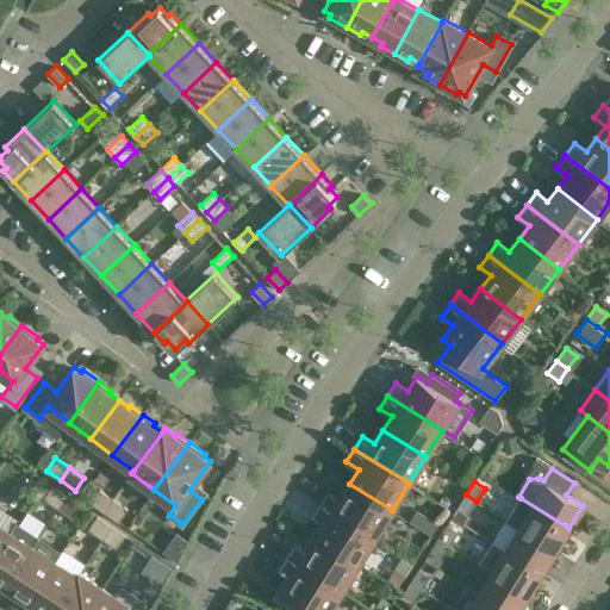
[(44,497),(58,508),(68,495),(54,484),(44,497)]
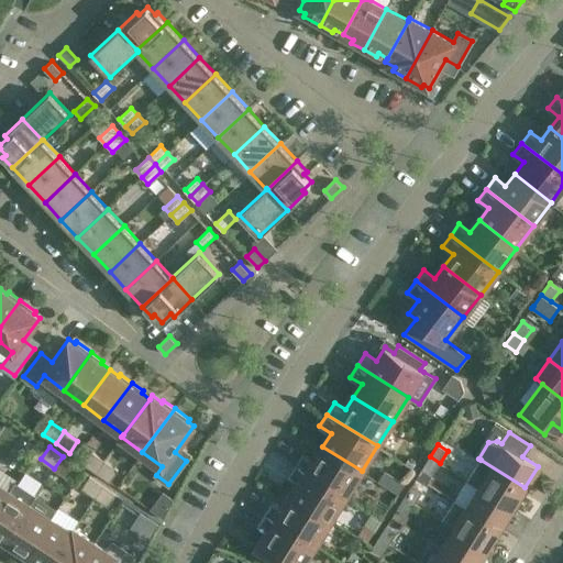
[(296,463),(346,495),(362,471),(322,446),(315,459),(304,451),(296,463)]
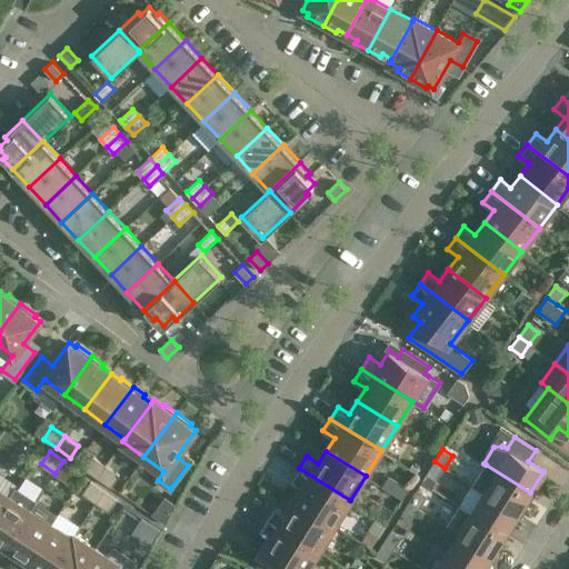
[(85,468),(98,477),(107,465),(93,456),(85,468)]
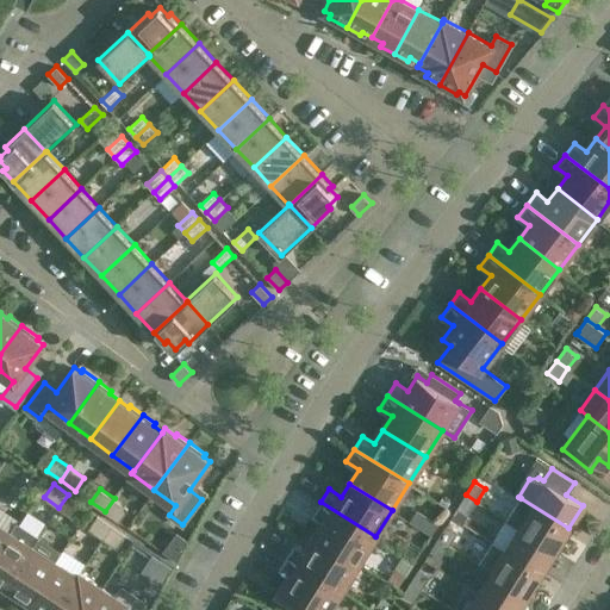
[(68,495),(58,508),(73,517),(82,504),(68,495)]
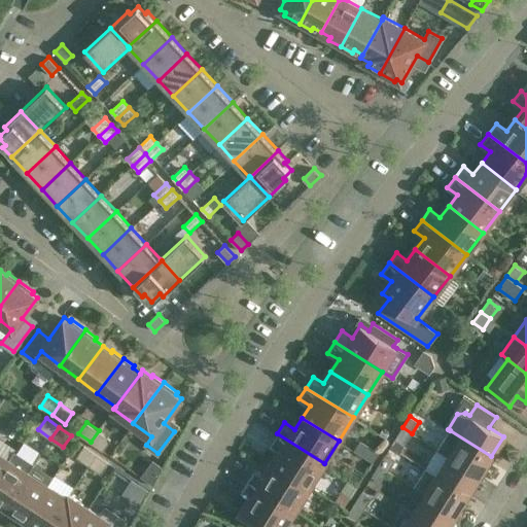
[(412,433),(402,427),(395,438),(406,445),(412,433)]
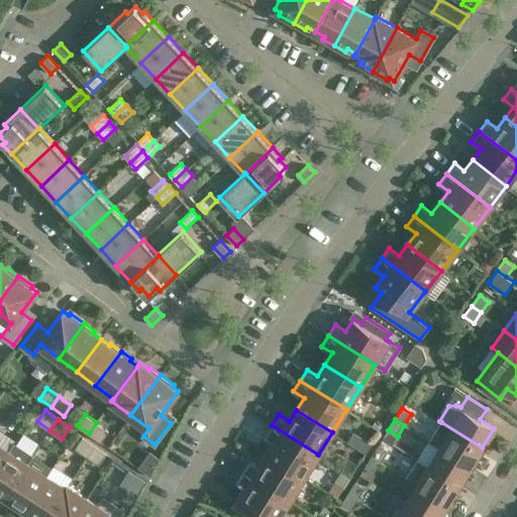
[(97,422),(89,433),(101,441),(109,431),(97,422)]
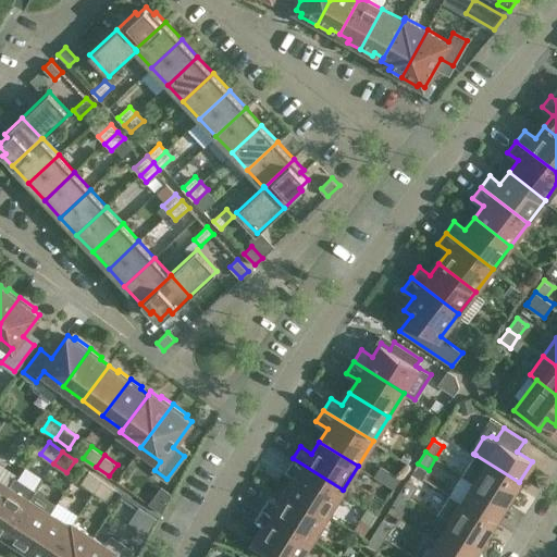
[(474,482),(507,503),(519,482),(475,455),(475,456),(463,474),(475,482),(474,482)]
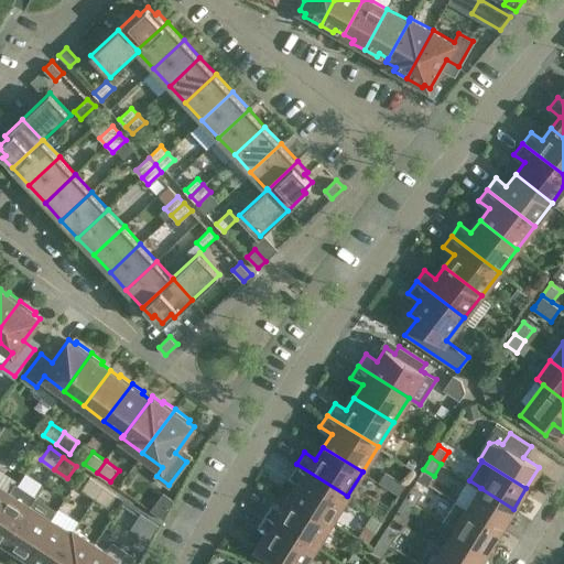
[(332,521),(347,496),(296,464),(289,476),(301,484),(292,496),(332,521)]
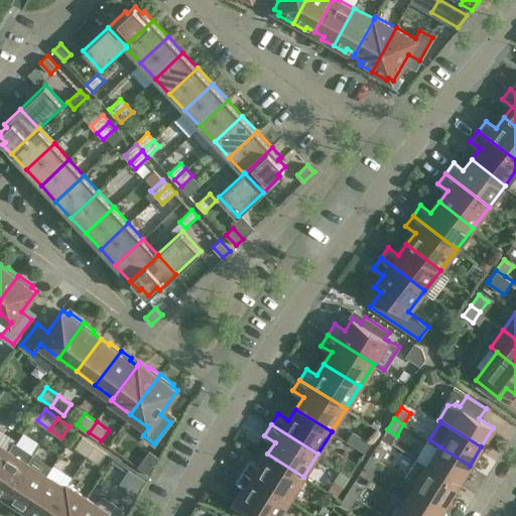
[(87,455),(95,444),(83,435),(75,446),(87,455)]
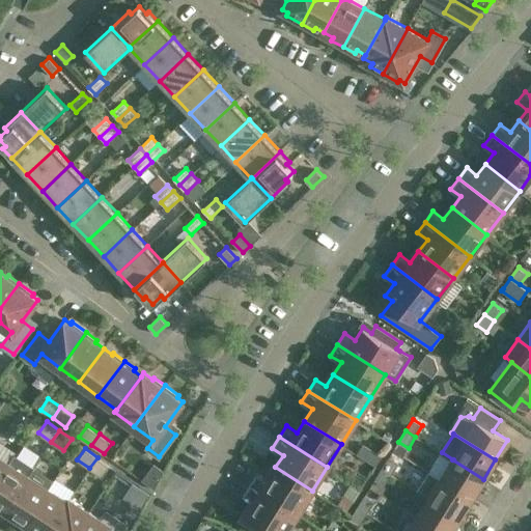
[(453,459),(442,452),(429,472),(441,479),(471,498),(483,479),(452,459),(453,459)]
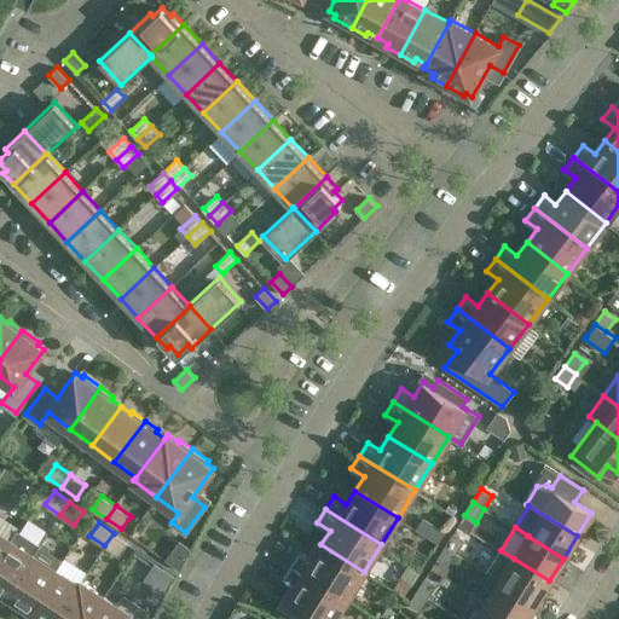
[(12,539),(11,539),(0,554),(0,589),(7,595),(34,554),(40,544),(18,530),(12,539)]
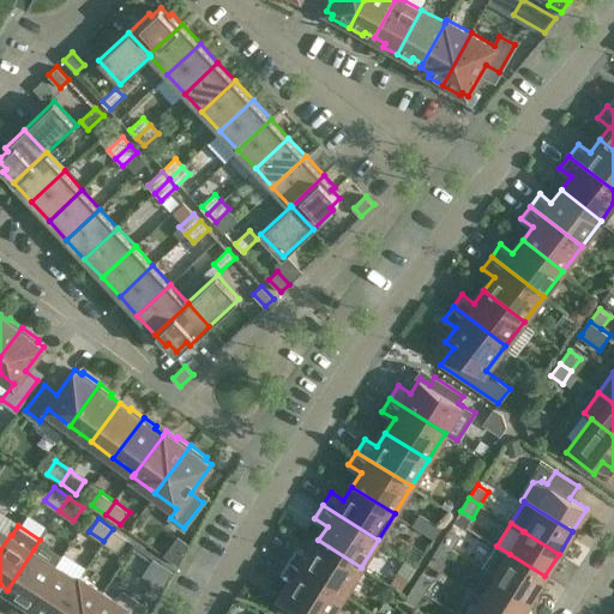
[(0,549),(11,535),(0,528),(0,549)]
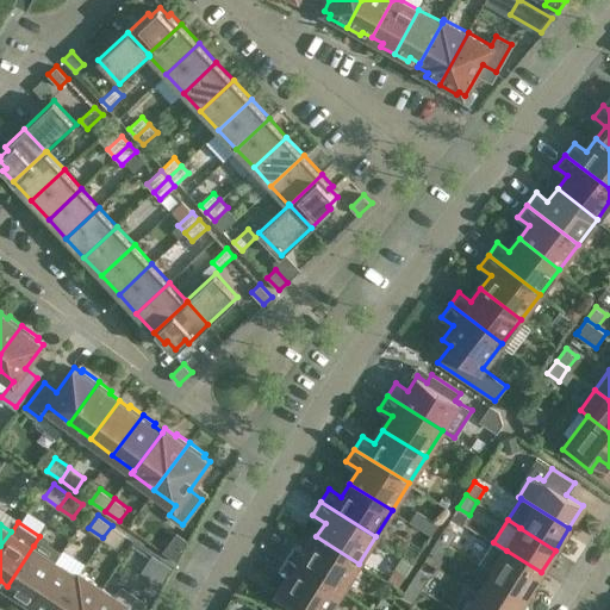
[(447,524),(439,537),(449,545),(458,531),(447,524)]
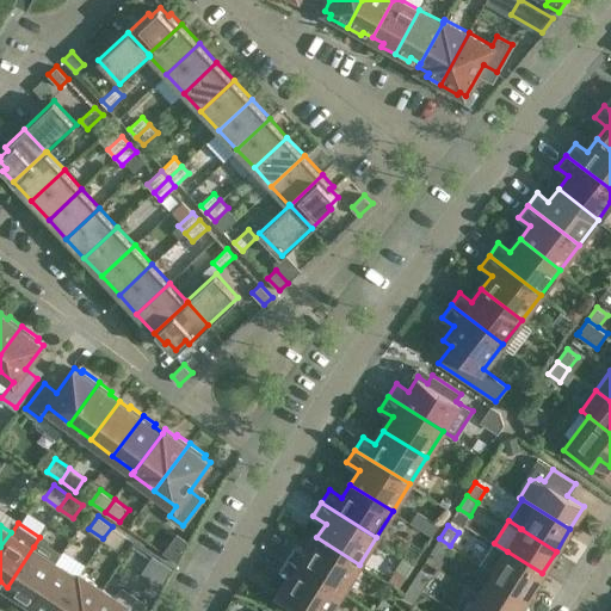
[(112,526),(103,538),(117,549),(127,536),(112,526)]
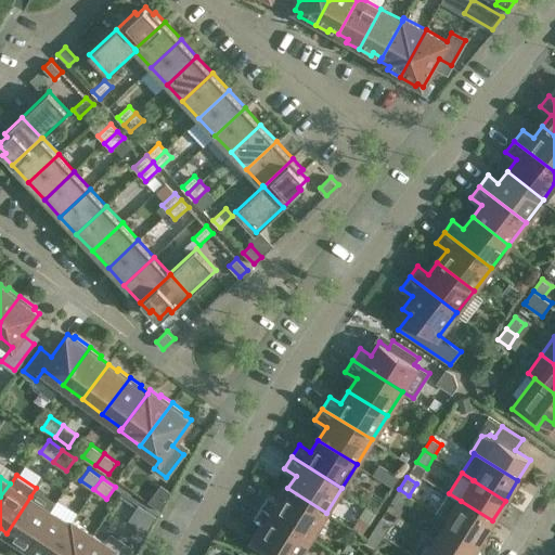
[(311,537),(326,513),(287,488),(280,501),(269,493),(261,505),(311,537)]
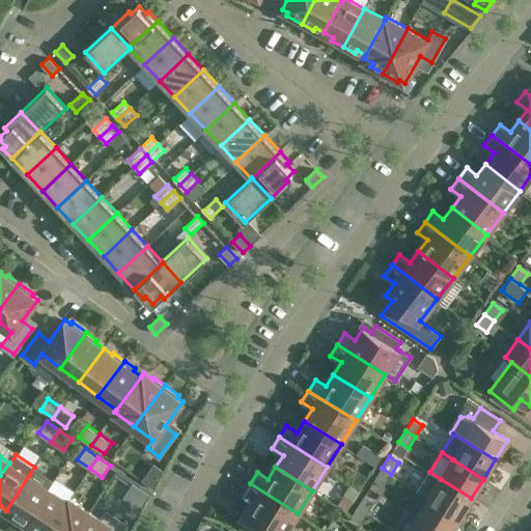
[(391,474),(382,468),(374,479),(384,485),(391,474)]
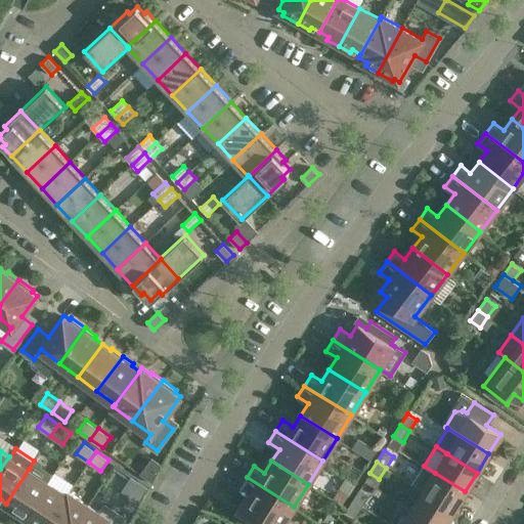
[(453,510),(465,491),(435,473),(424,466),(411,485),(423,491),(453,510)]
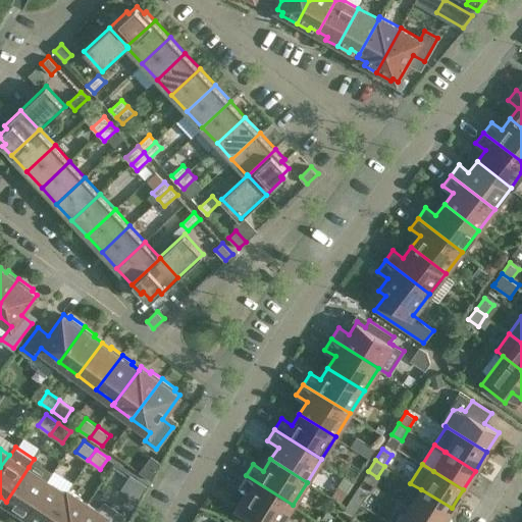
[(48,480),(29,467),(6,502),(14,507),(13,509),(24,516),(48,480)]
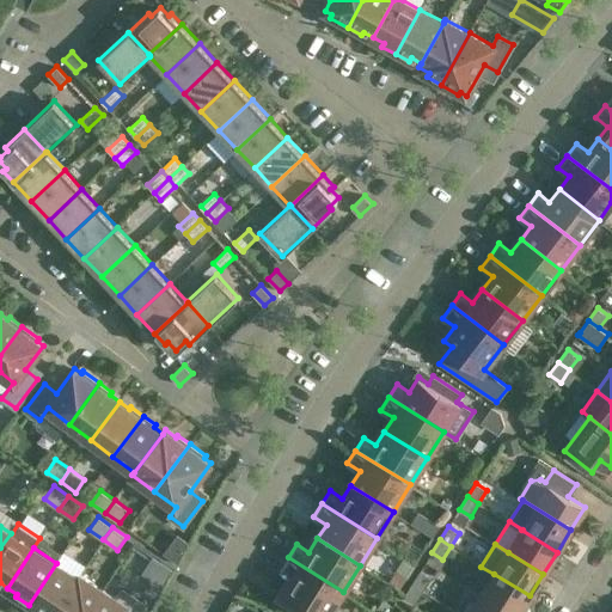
[(314,611),(330,611),(343,592),(288,557),(280,570),(293,577),(283,593),(293,599),(289,606),(298,611),(307,611),(310,610),(314,611)]
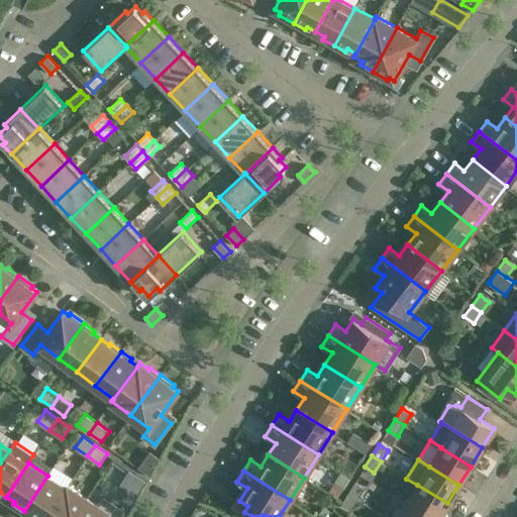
[(67,488),(47,476),(24,511),(32,516),(35,516),(36,516),(37,516),(47,516),(67,488)]
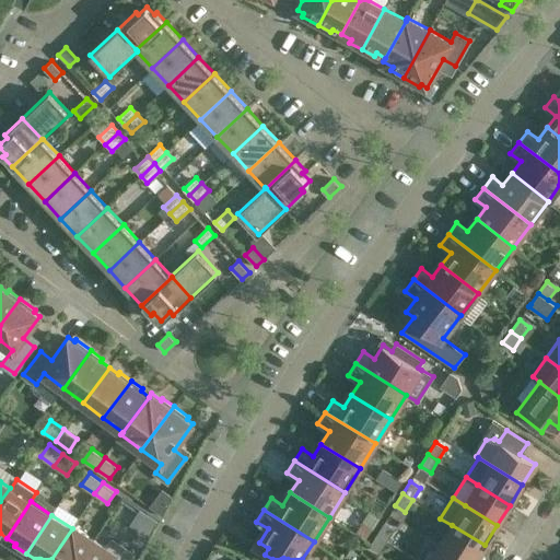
[(377,534),(387,540),(395,528),(385,522),(377,534)]
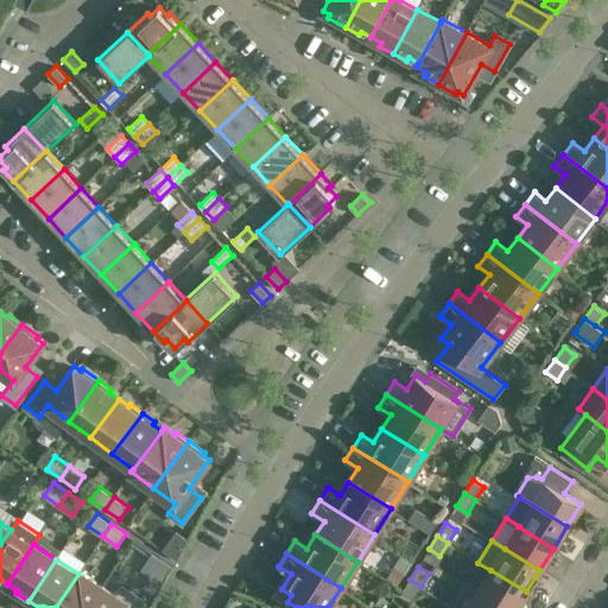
[(88,607),(103,586),(80,570),(78,574),(56,607),(88,607)]
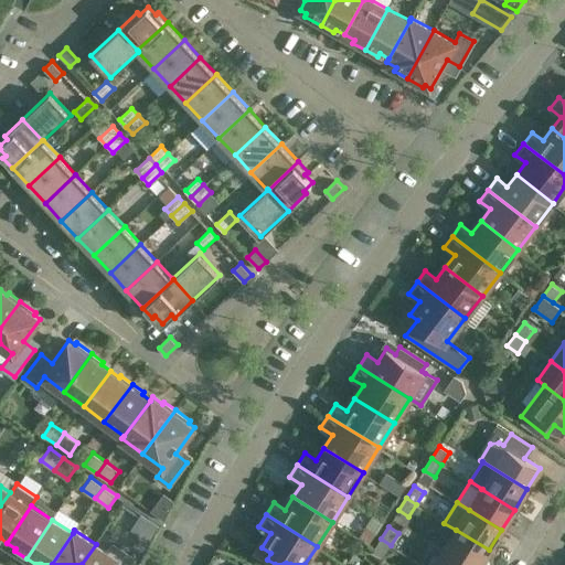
[(456,530),(444,550),(467,564),(479,564),(489,550),(456,530)]
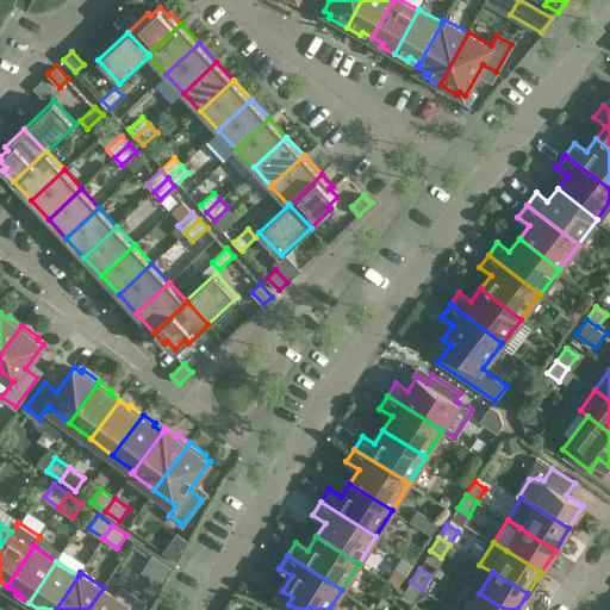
[(422,589),(411,582),(403,595),(414,602),(422,589)]
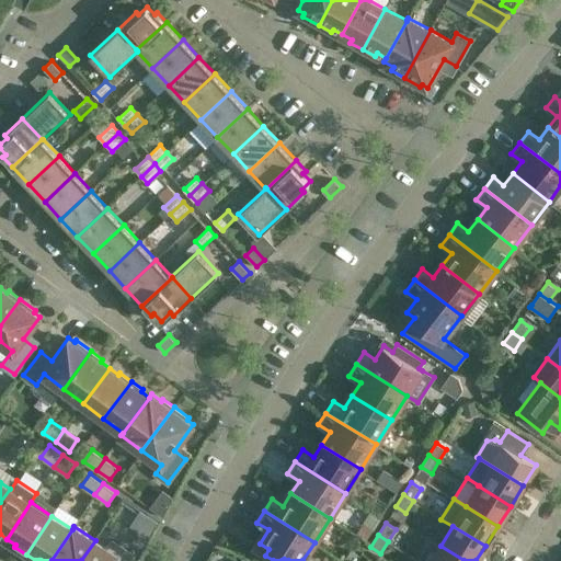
[(107,548),(95,540),(81,560),(129,560),(134,554),(112,540),(107,548)]
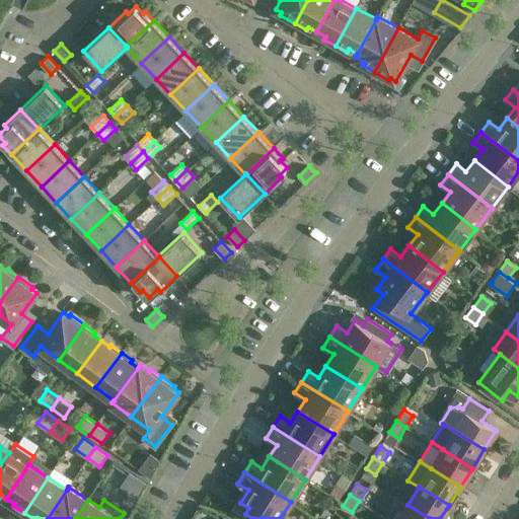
[(429,518),(408,505),(398,518),(429,518)]
